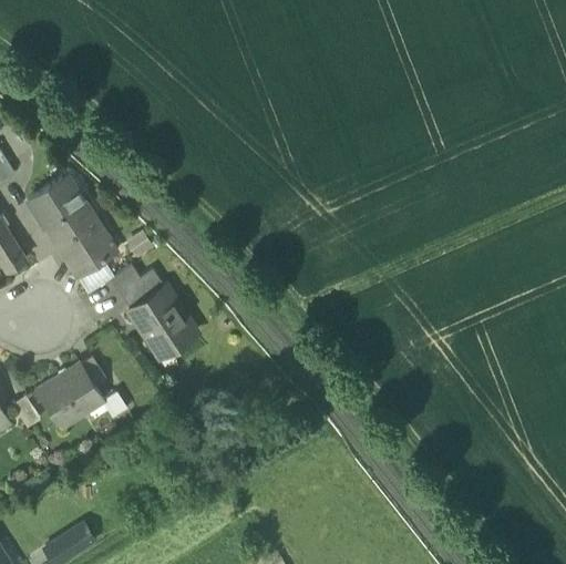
[(14,174),(0,150),(0,180),(1,182),(14,174)]
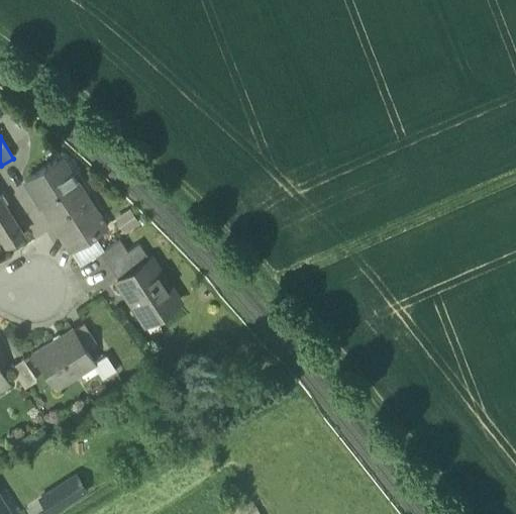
[(27,185),(42,208),(78,185),(62,162),(27,185)]
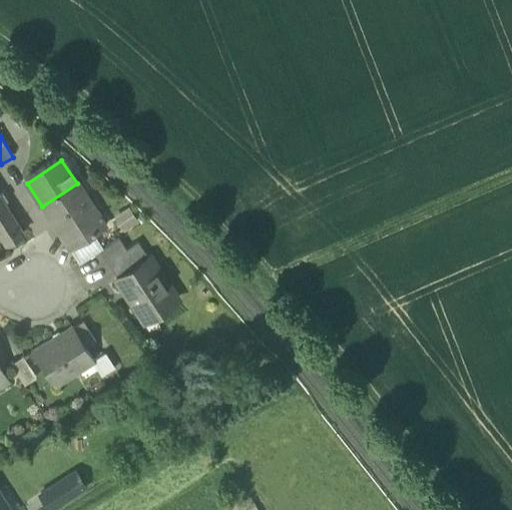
[(77,183),(42,206),(70,250),(105,227),(102,222),(104,221),(101,217),(99,218),(77,183)]
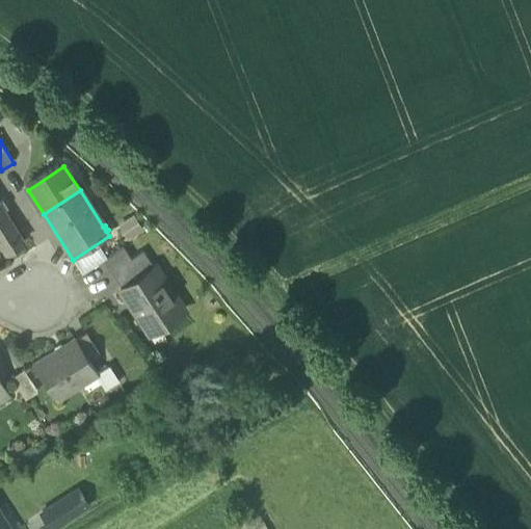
[(0,205),(0,245),(6,256),(25,244),(0,205)]
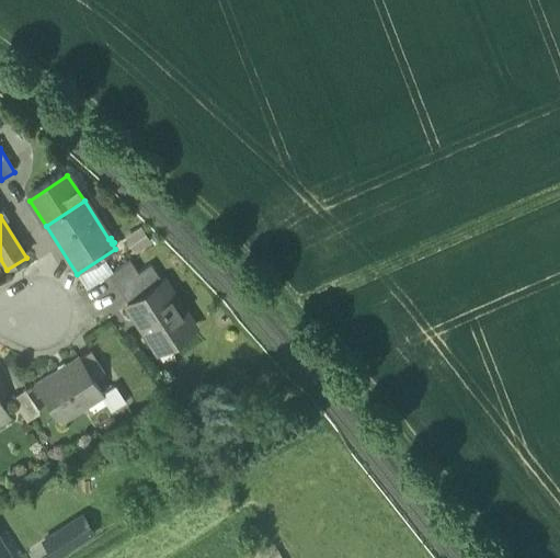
[(130,263),(110,276),(129,307),(163,284),(151,266),(139,274),(130,263)]
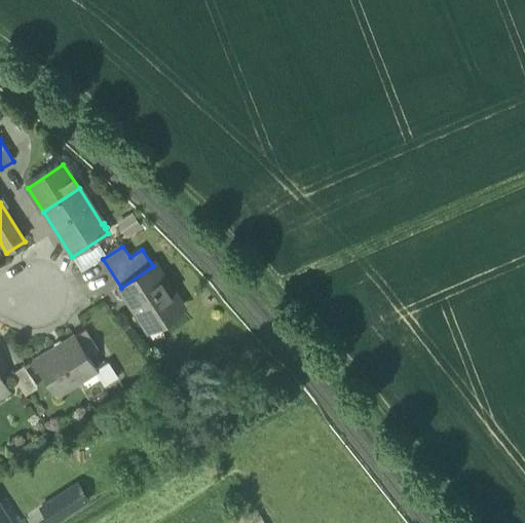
[(121,288),(119,289),(140,320),(146,316),(153,328),(183,308),(154,265),(153,266),(121,288)]
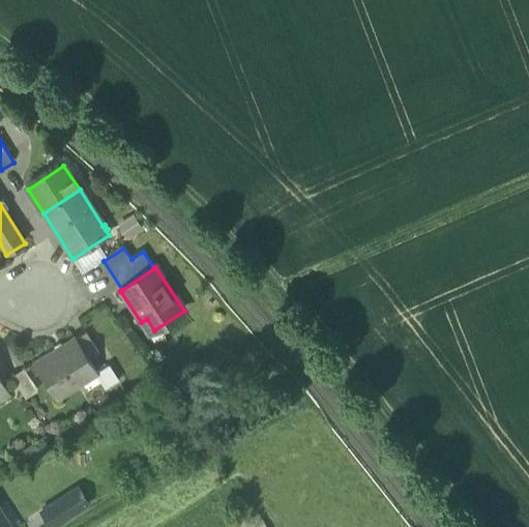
[(99,355),(86,333),(76,341),(89,361),(99,355)]
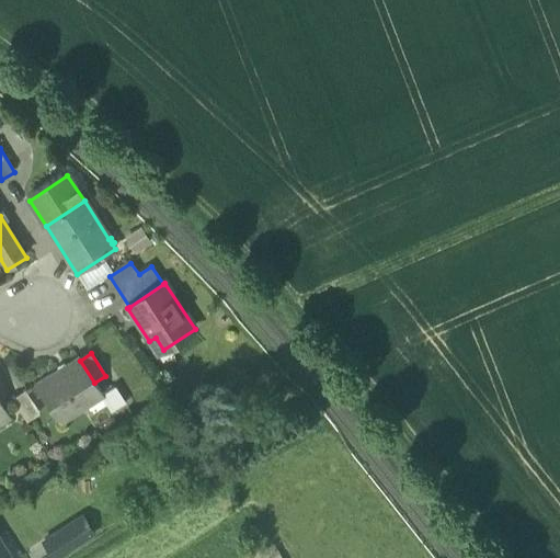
[(80,361),(79,359),(37,385),(61,423),(103,397),(102,396),(80,361)]
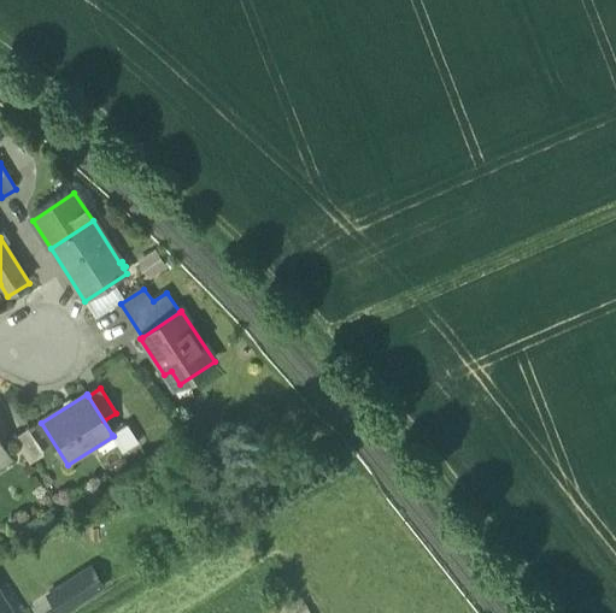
[(112,435),(113,436),(122,449),(138,440),(129,425),(112,435)]
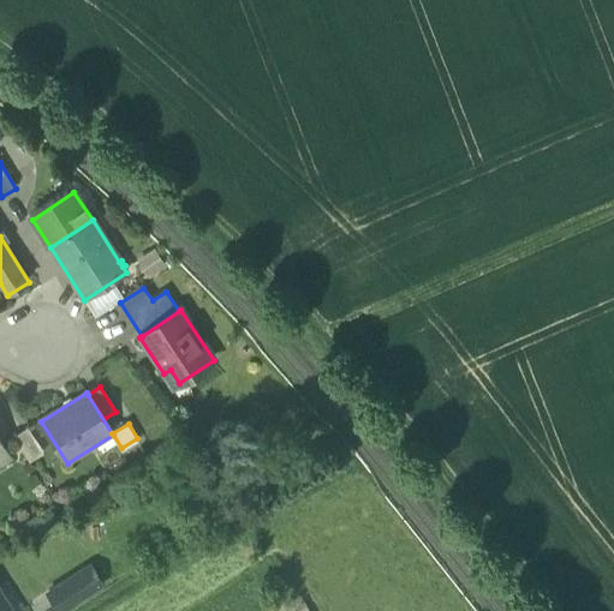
[(43,455),(28,430),(13,438),(30,463),(43,455)]
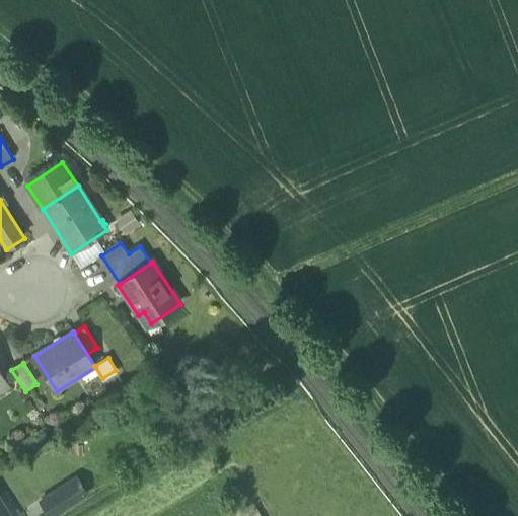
[(55,515),(90,498),(80,477),(39,497),(48,515),(55,515)]
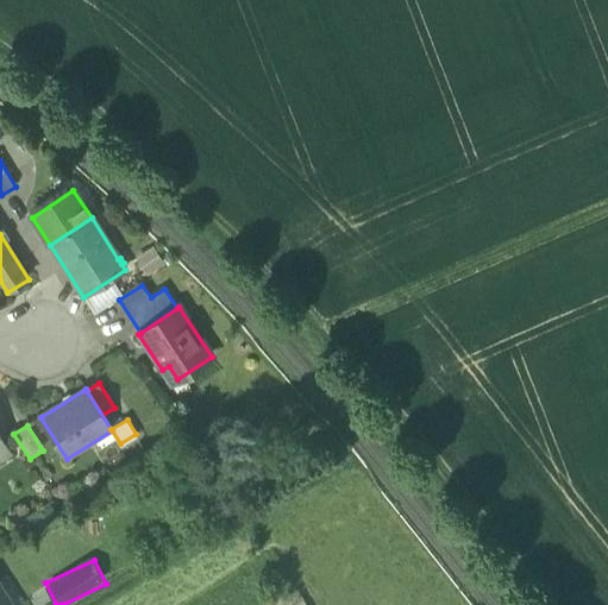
All buildings are outlined.
